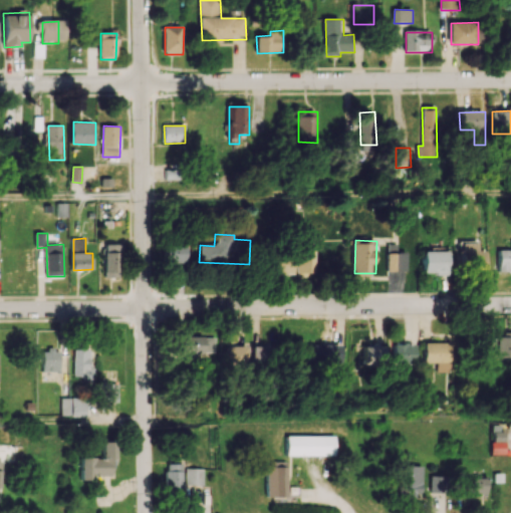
[(299,274),(317,273),(316,242),(298,242),(299,274)]
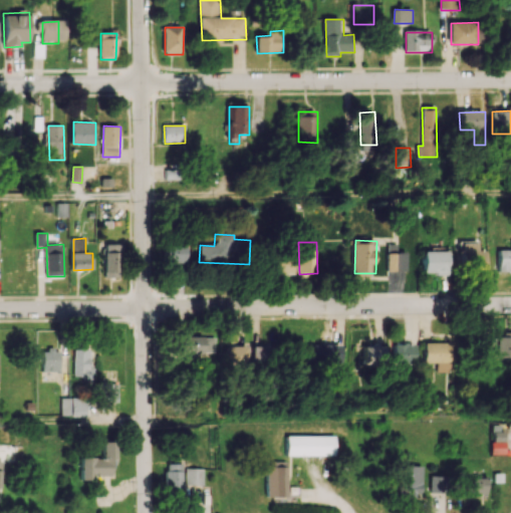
[(489,252),(480,251),(480,244),(464,243),(463,270),(488,271),(489,252)]
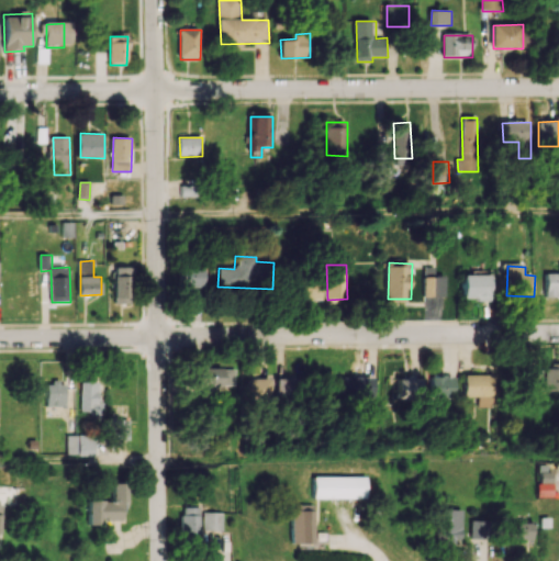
[(448,277),(438,276),(438,268),(427,267),(426,298),(435,298),(435,306),(447,307),(448,277)]
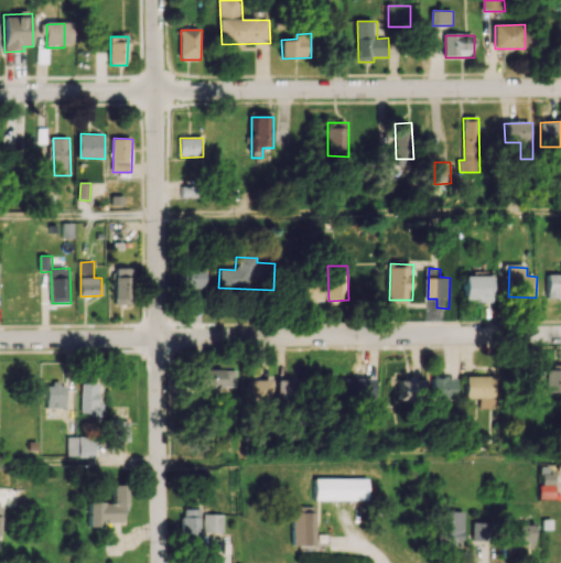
[(117,305),(132,305),(132,269),(116,269),(117,305)]
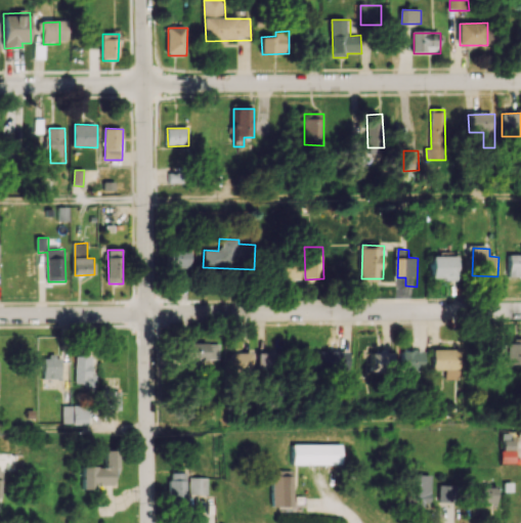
[(190,251),(169,251),(168,267),(189,268),(190,251)]
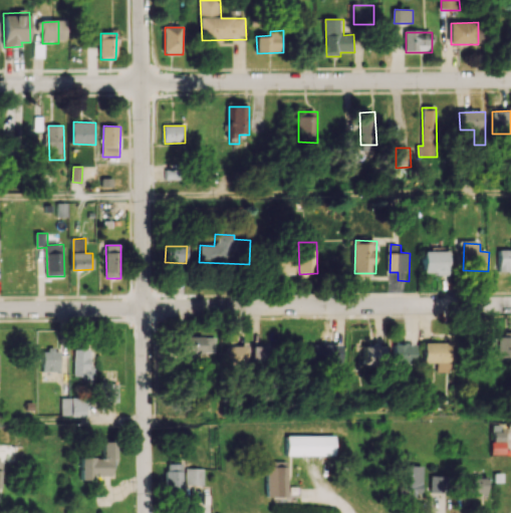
[(510,250),(500,250),(500,271),(510,271),(510,250)]
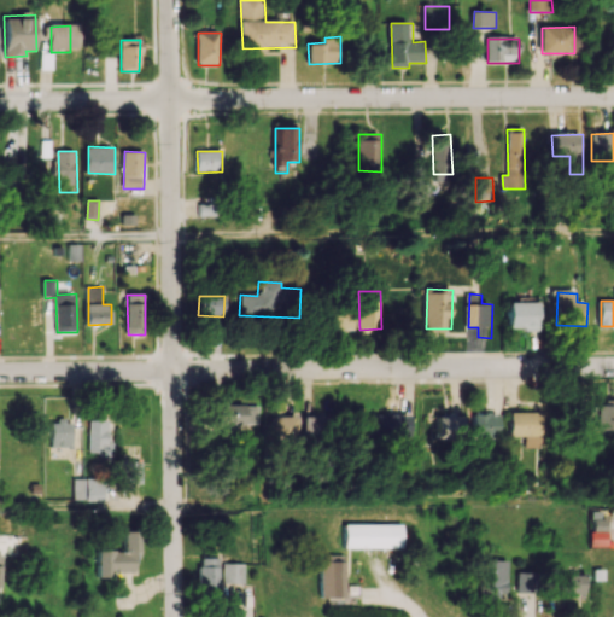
[(325,331),(351,330),(351,303),(325,303),(325,331)]
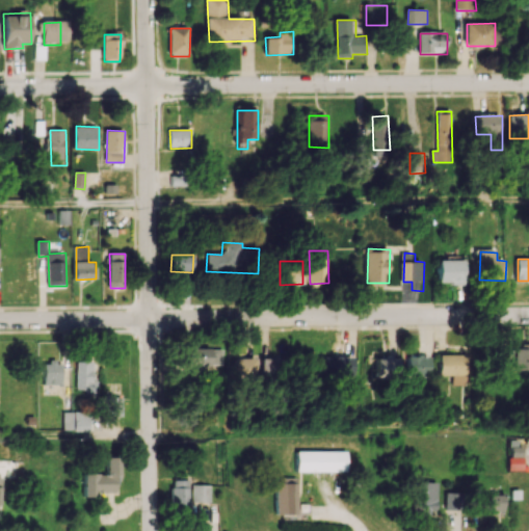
[(466,261),(440,261),(440,284),(466,284),(466,261)]
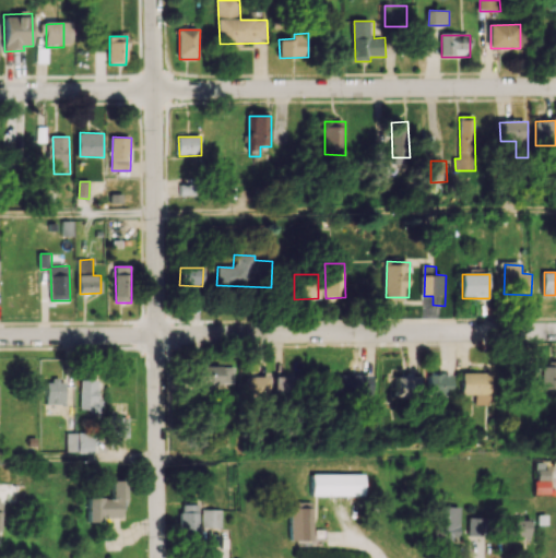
[(537,368),(536,389),(555,389),(555,361),(551,361),(551,368),(537,368)]
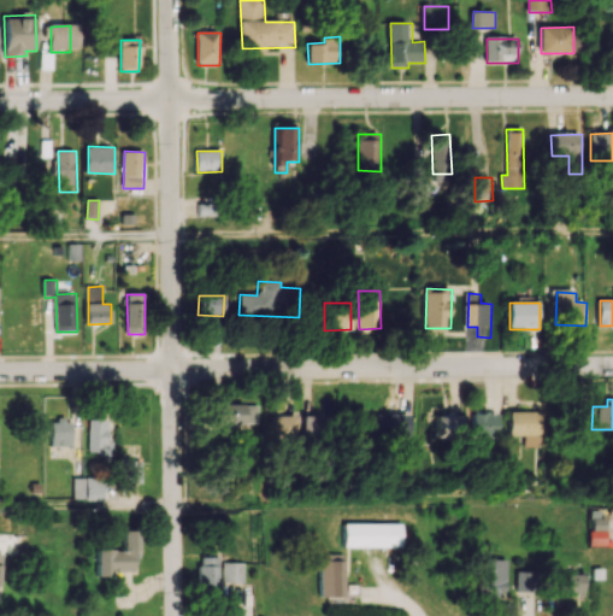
[(258,405),(214,404),(214,429),(257,430),(258,405)]
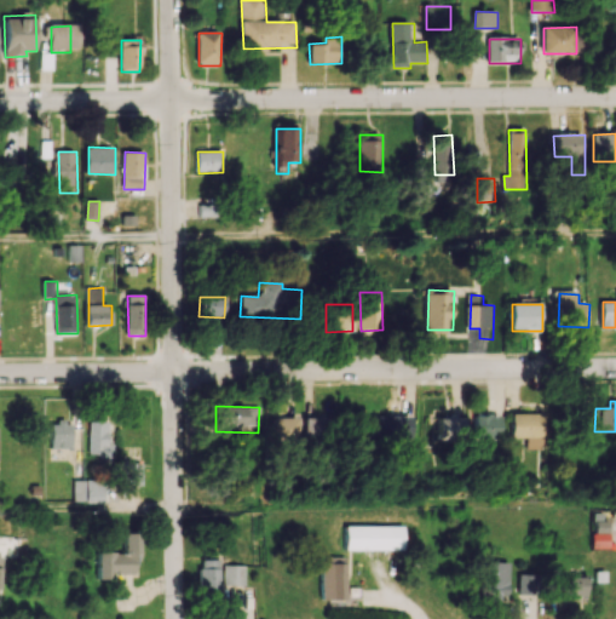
[(516,437),(530,437),(530,450),(550,450),(550,414),(514,414),(516,437)]
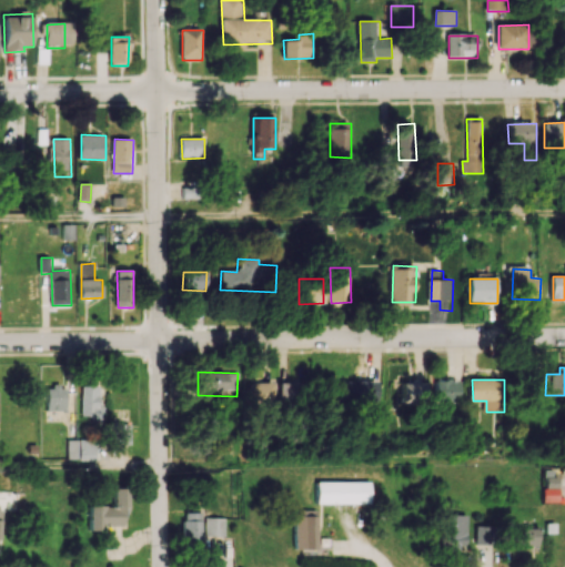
[(283,381),(282,405),(306,406),(308,381),(283,381)]
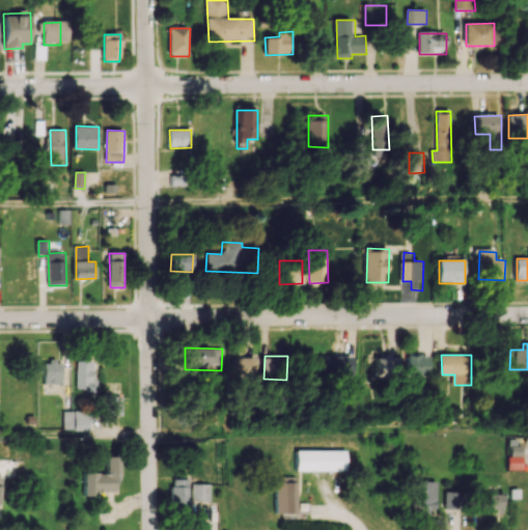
[(321,356),(321,378),(358,379),(358,357),(321,356)]
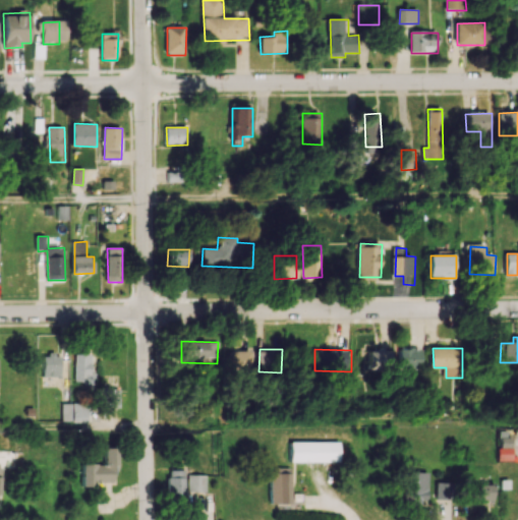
[(423,369),(422,349),(401,349),(402,369),(423,369)]
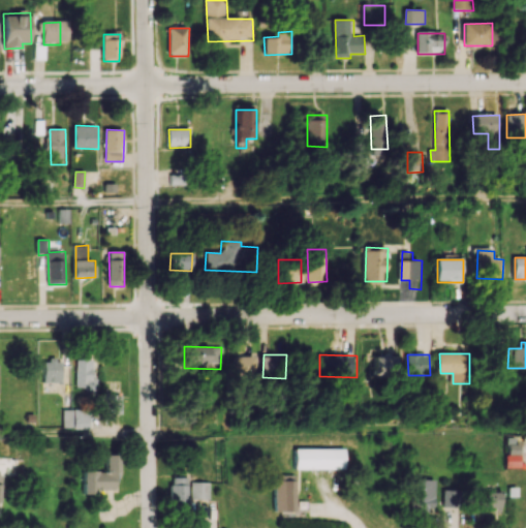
[(398,375),(398,355),(375,355),(375,375),(398,375)]
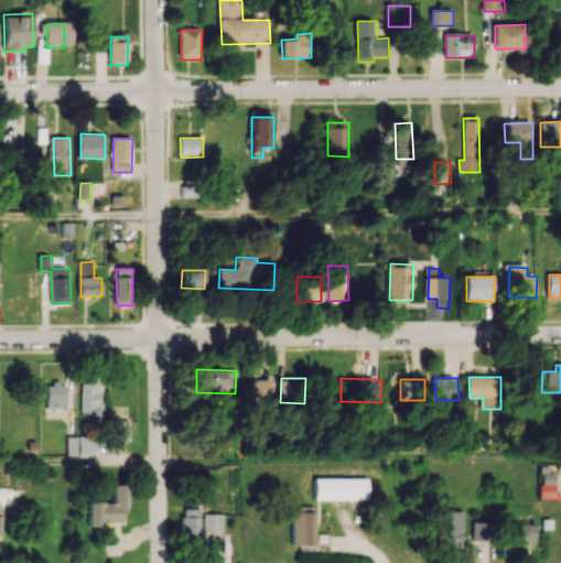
[(276,403),(276,380),(250,380),(250,403),(276,403)]
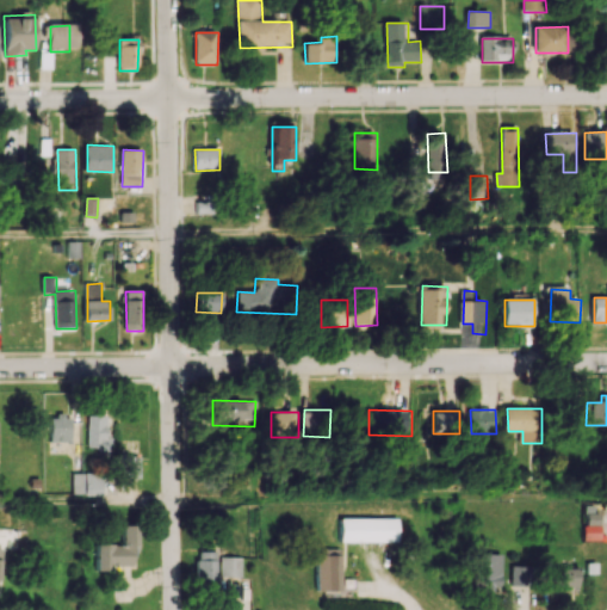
[(53,443),(74,442),(74,417),(51,418),(53,443)]
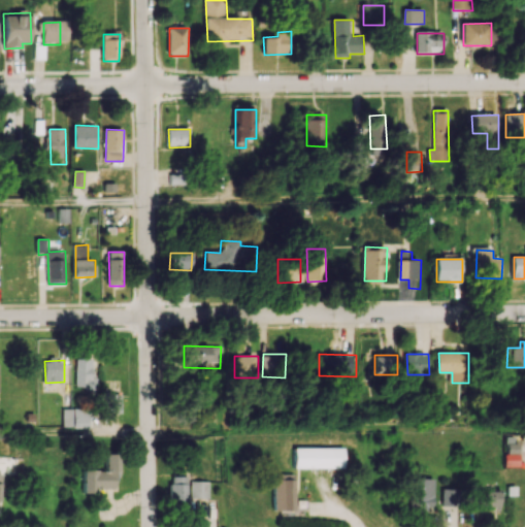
[(77,387),(95,387),(96,360),(78,360),(77,387)]
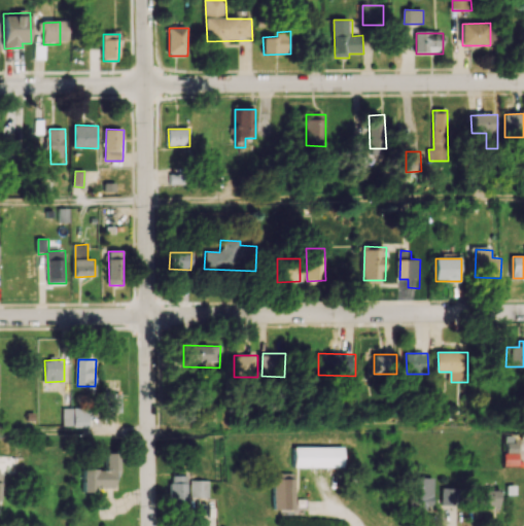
[(65,409),(65,428),(91,427),(91,409),(65,409)]
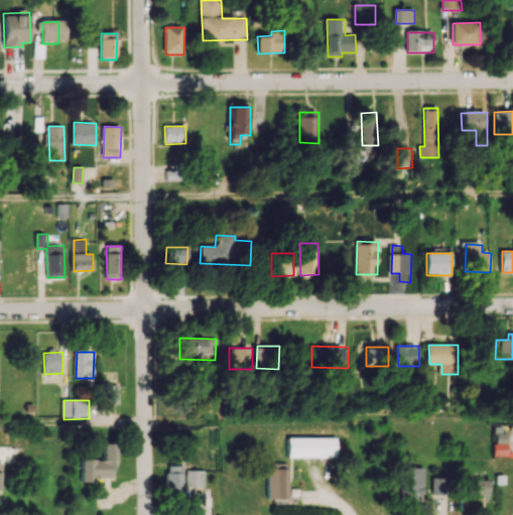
[(497,457),(510,457),(509,433),(497,434),(497,457)]
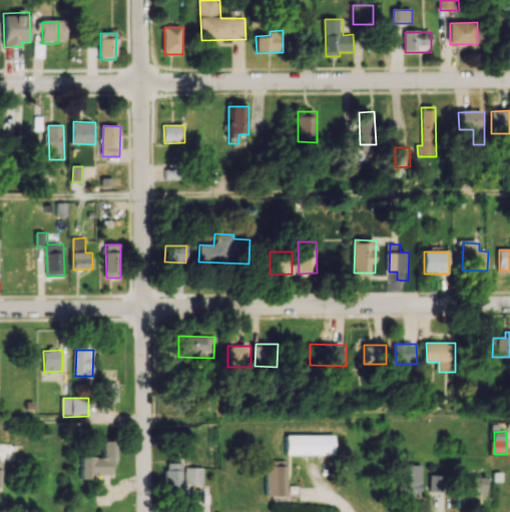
[(287,455),(336,455),(336,436),(288,435),(287,455)]
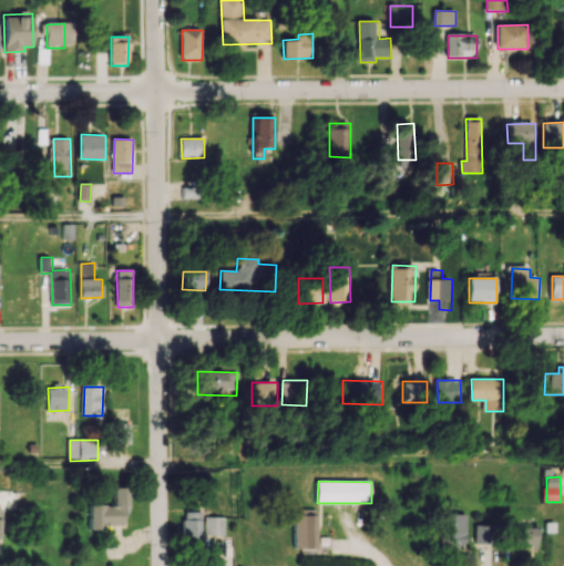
[(125,526),(125,513),(131,514),(131,489),(115,487),(115,506),(90,506),(90,531),(102,531),(102,525),(125,526)]
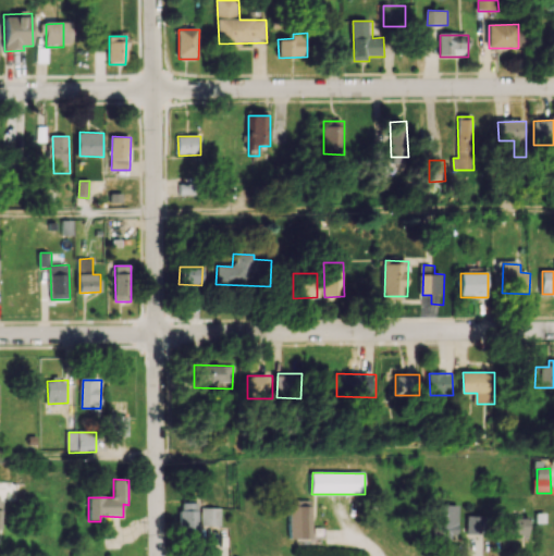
[(314,503),(291,503),(290,540),(312,540),(314,503)]
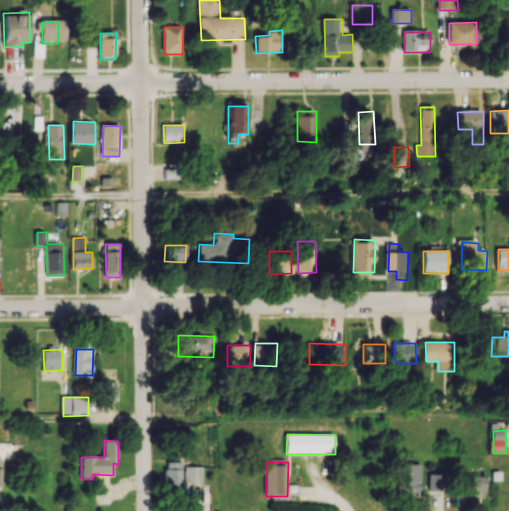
[(184,463),(166,463),(166,490),(183,490),(184,463)]
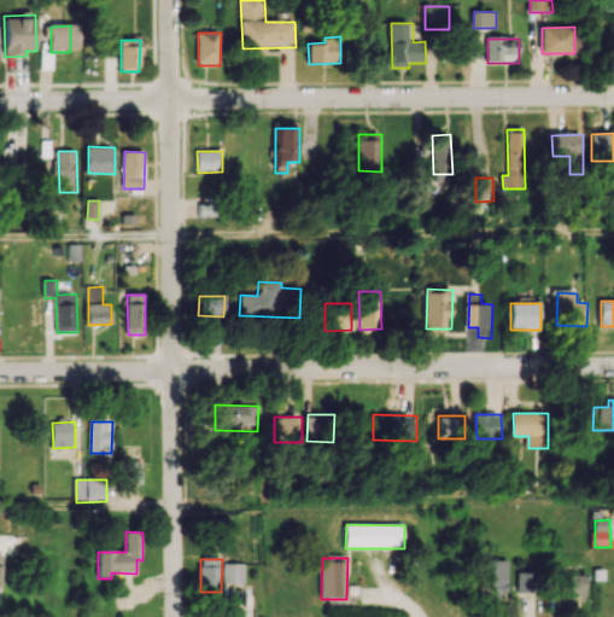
[(500,593),(508,594),(509,562),(486,560),(485,597),(500,597),(500,593)]
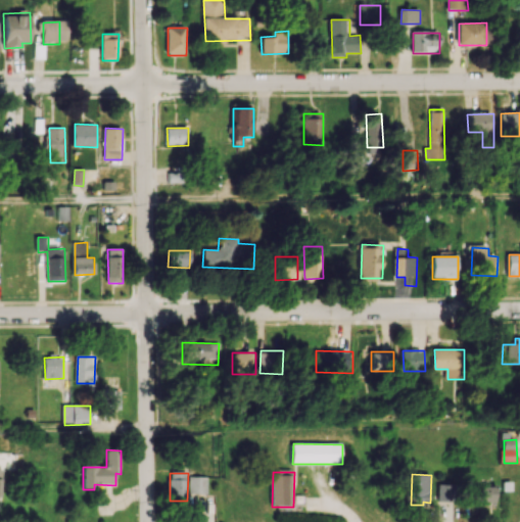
[(190,494),(209,494),(209,477),(191,477),(190,494)]
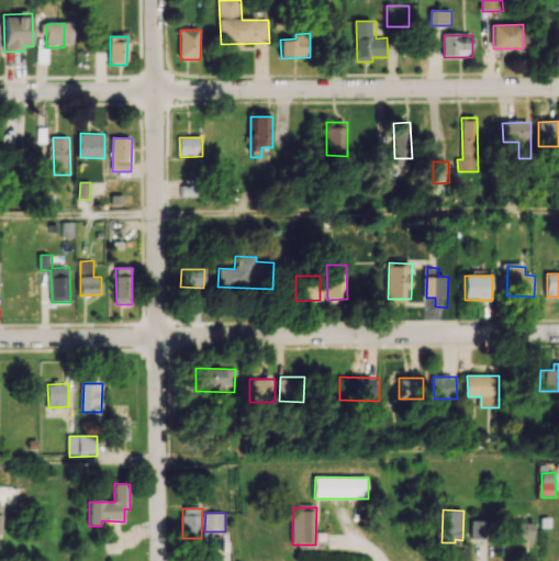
[(472,539),(488,539),(488,520),(472,520),(472,539)]
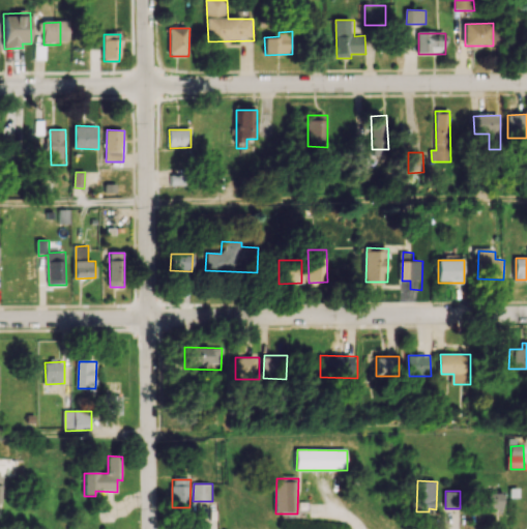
[(503,494),(487,494),(487,509),(503,509),(503,494)]
